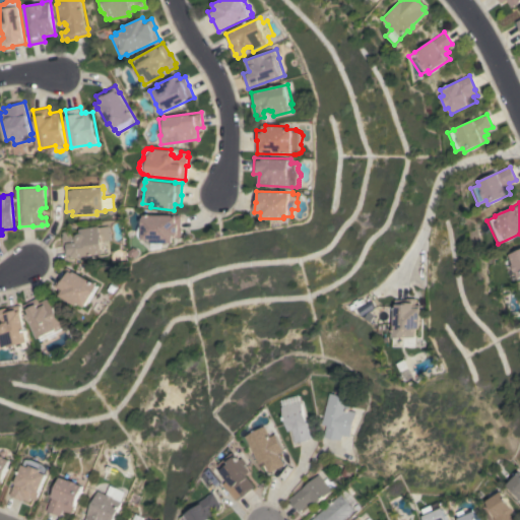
[(145,215),(183,215),(183,228),(184,228),(184,238),(181,238),(181,237),(176,237),(176,243),(165,243),(166,245),(165,247),(165,248),(154,250),(153,248),(152,246),(153,244),(153,242),(153,240),(145,240),(145,238),(143,239),(142,239),(140,238),(139,236),(139,235),(139,233),(141,223),(140,223),(140,222),(140,220),(140,219),(141,218),(143,217),(144,217),(145,217),(145,215)]
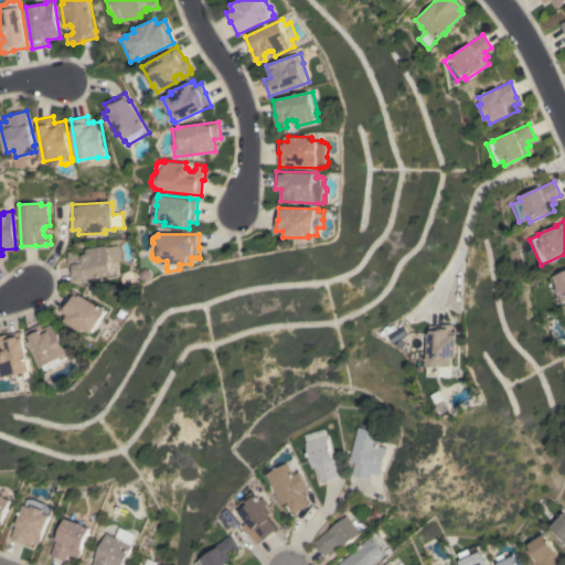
[(72,281),(70,267),(67,256),(68,256),(68,252),(76,251),(77,255),(80,257),(84,256),(85,255),(86,254),(87,254),(87,248),(108,245),(108,246),(118,245),(120,260),(112,262),(114,275),(72,281)]
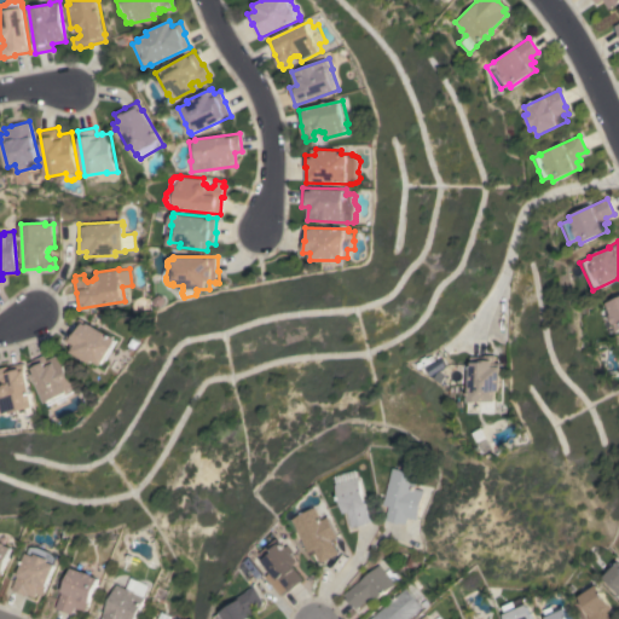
[(618,296),(618,329),(618,330),(614,323),(613,324),(608,316),(611,314),(605,304),(618,296)]
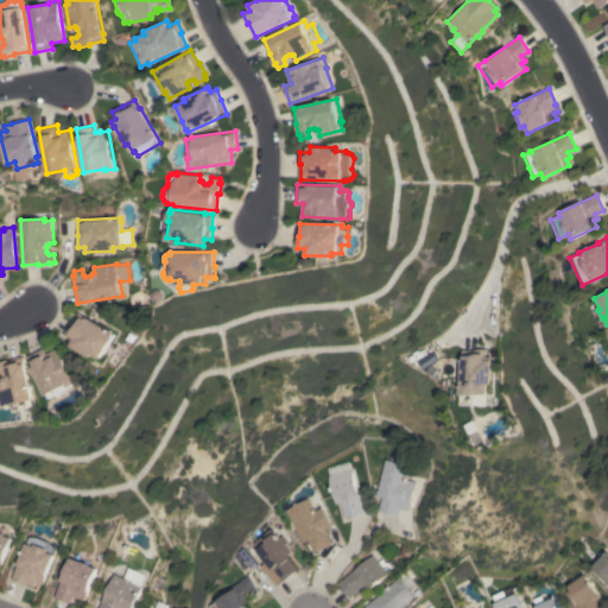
[(70,344),(73,339),(67,336),(78,312),(88,317),(118,333),(116,336),(118,336),(113,344),(112,343),(105,359),(95,354),(94,358),(70,344)]
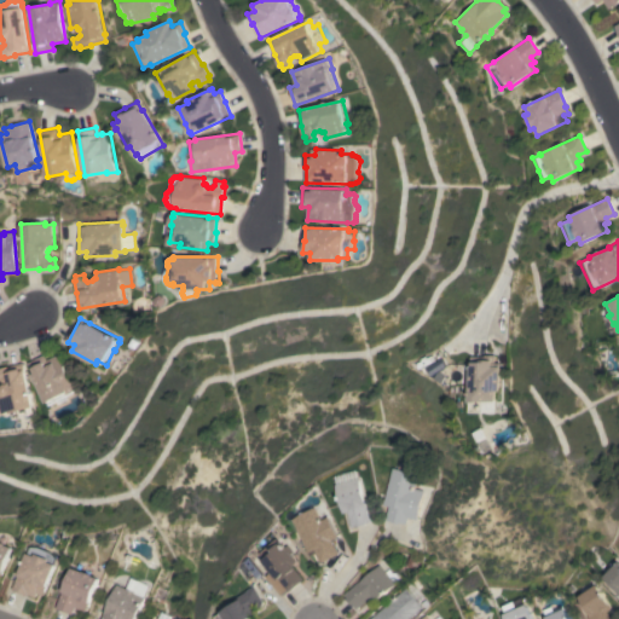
[(51,403),(30,363),(46,354),(50,360),(62,353),(80,389),(79,391),(80,392),(71,397),(73,399),(64,404),(63,401),(53,406),(52,403),(51,403)]
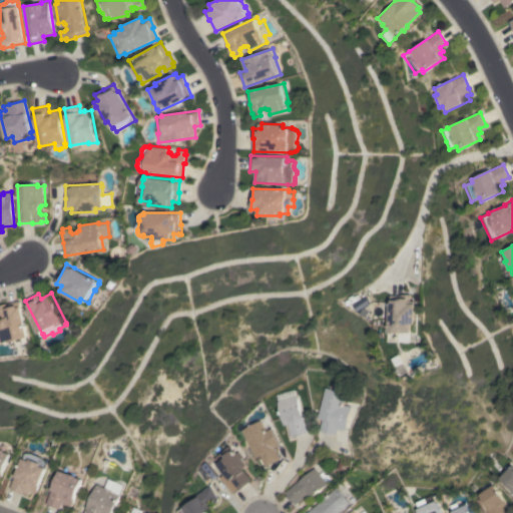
[(418,324),(415,324),(415,332),(413,332),(413,343),(410,343),(405,343),(403,342),(392,342),(392,332),(391,332),(391,304),(392,304),(392,300),(400,300),(400,298),(408,298),(408,295),(413,295),(413,301),(417,301),(418,324)]
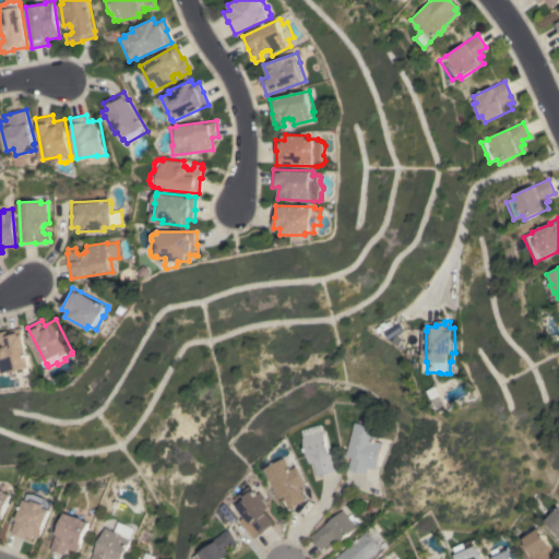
[(35,373),(15,378),(14,373),(13,373),(12,372),(4,373),(0,357),(0,353),(3,353),(3,351),(4,348),(4,345),(1,343),(0,343),(0,332),(22,326),(23,334),(25,333),(34,367),(33,367),(35,373)]
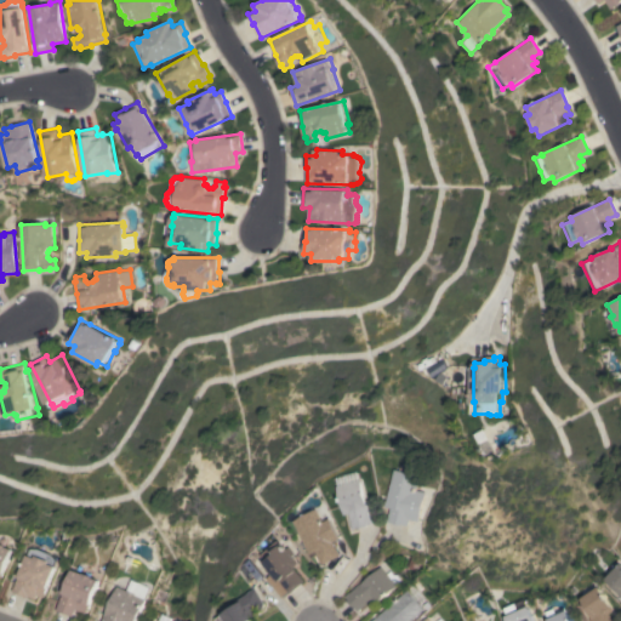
[(392,469),(397,471),(398,465),(410,467),(409,473),(417,474),(414,490),(425,493),(417,522),(408,519),(406,527),(400,524),(400,525),(392,524),(393,523),(386,522),(389,508),(383,506),(392,469)]
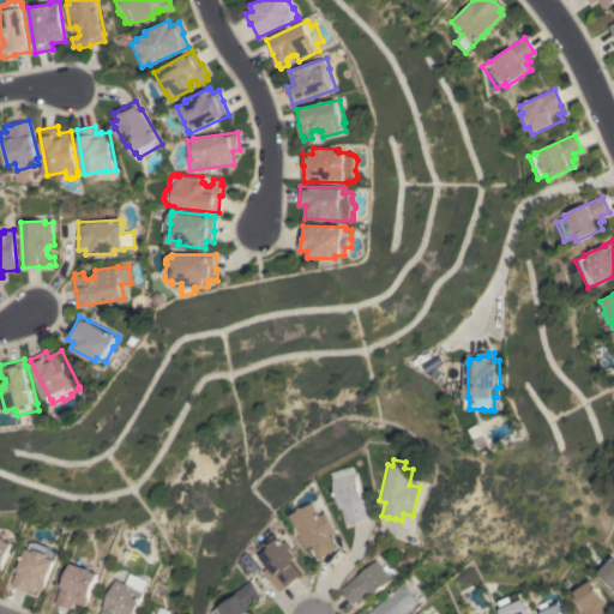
[(343,507),(337,510),(330,481),(331,481),(329,471),(349,467),(351,475),(353,475),(359,499),(371,495),(375,515),(366,517),(366,518),(360,519),(361,521),(353,523),(353,522),(347,523),(343,507)]
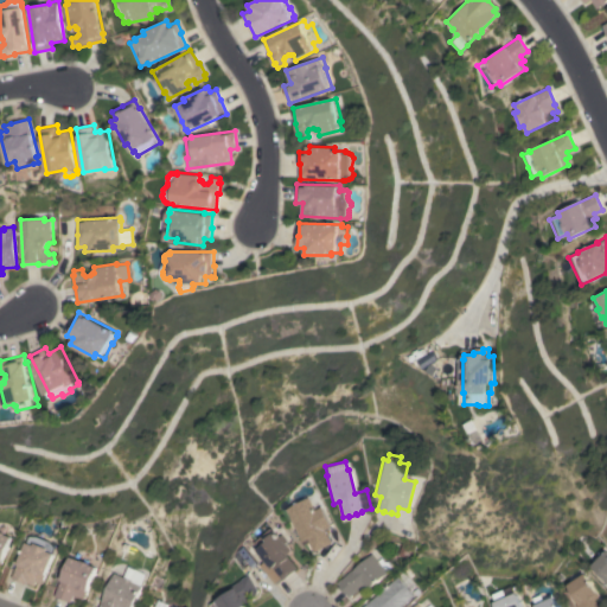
[(283,510),(285,509),(282,503),(282,500),(293,494),(295,494),(299,500),(306,497),(331,542),(313,553),(306,540),(301,542),(283,510)]
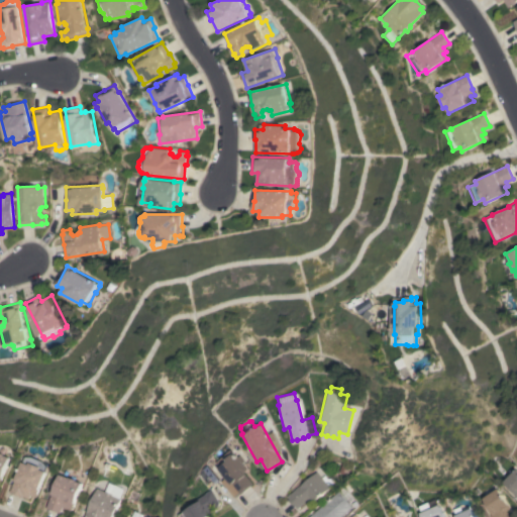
[(230,484),(230,485),(225,479),(225,480),(220,475),(221,474),(216,469),(218,467),(214,461),(227,449),(230,453),(231,452),(238,460),(241,463),(246,469),(242,473),(251,484),(239,495),(230,484)]
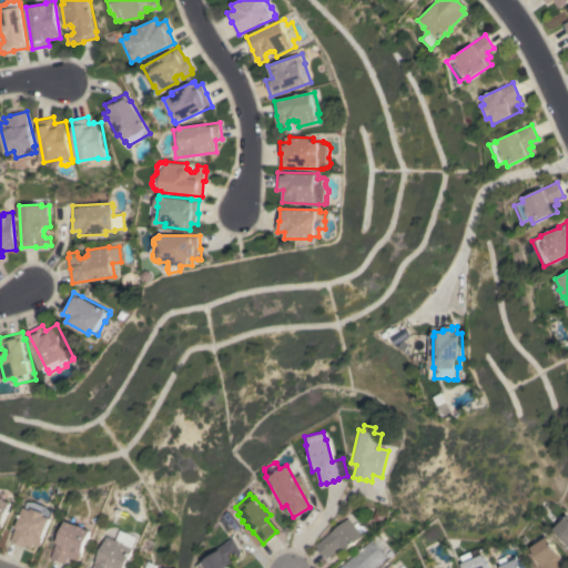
[(0,497),(4,499),(4,500),(11,503),(1,528),(0,527),(0,497)]
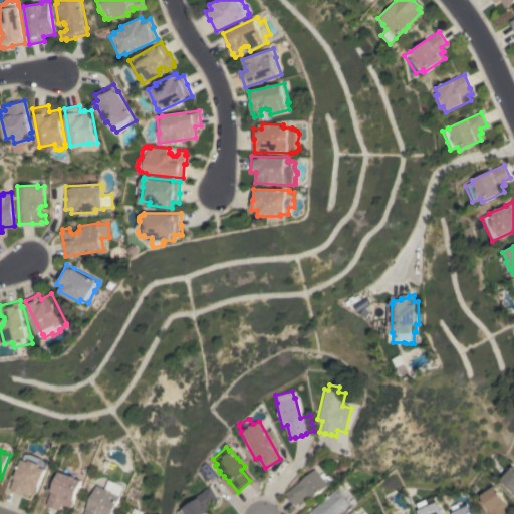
[(23,455),(30,454),(41,458),(47,463),(35,495),(30,493),(29,496),(23,494),(9,489),(23,455)]
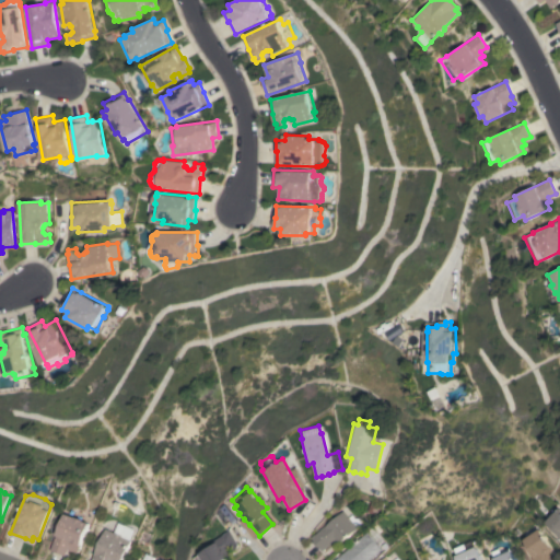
[(559,509),(559,540),(557,537),(558,535),(545,522),(559,508),(559,509)]
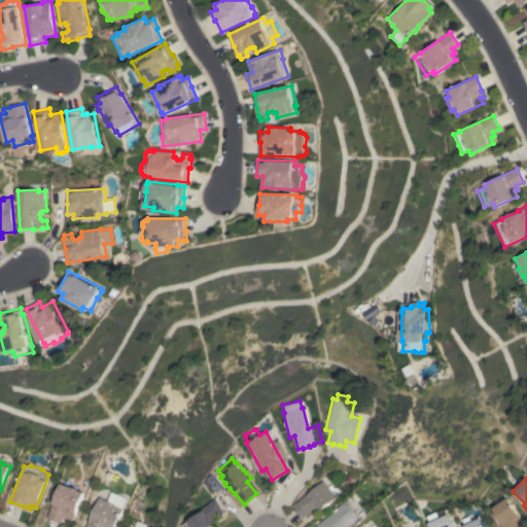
[(322,481),(327,487),(330,485),(334,488),(336,488),(337,488),(338,489),(339,491),(340,492),(339,494),(336,497),(336,496),(317,513),(314,510),(303,519),(300,515),(299,516),(294,511),(295,510),(291,505),(295,502),(295,503),(304,496),(305,496),(322,481)]
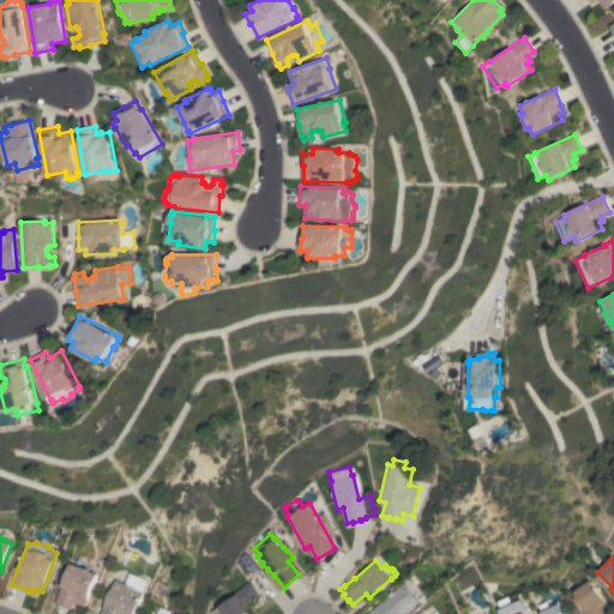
[(86,607),(73,602),(71,609),(54,603),(61,585),(62,585),(70,563),(82,567),(82,566),(91,570),(91,571),(98,573),(86,607)]
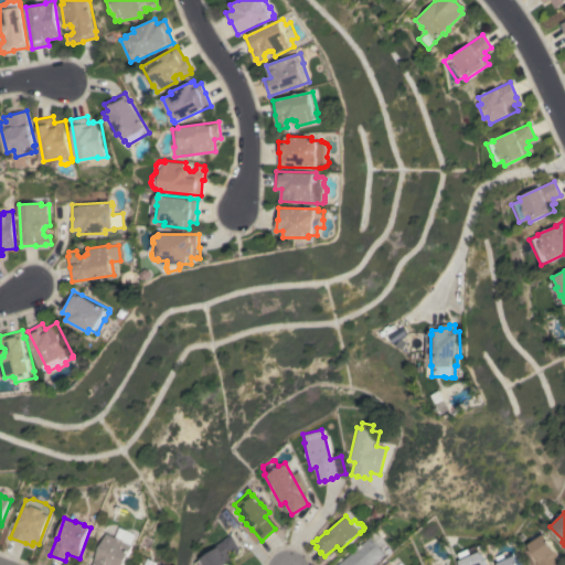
[(92,564),(106,533),(115,537),(119,526),(136,534),(131,545),(132,545),(124,564),(92,564)]
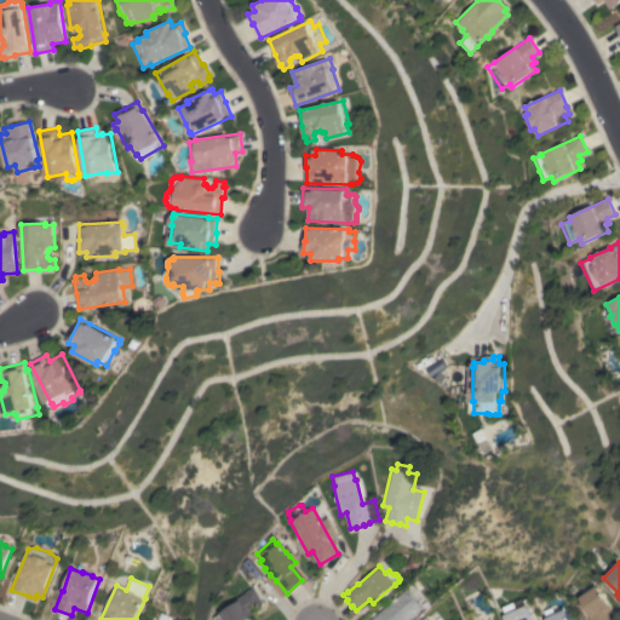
[(411,585),(412,586),(413,585),(425,600),(419,604),(424,609),(411,619),(368,619),(371,618),(372,619),(411,585)]
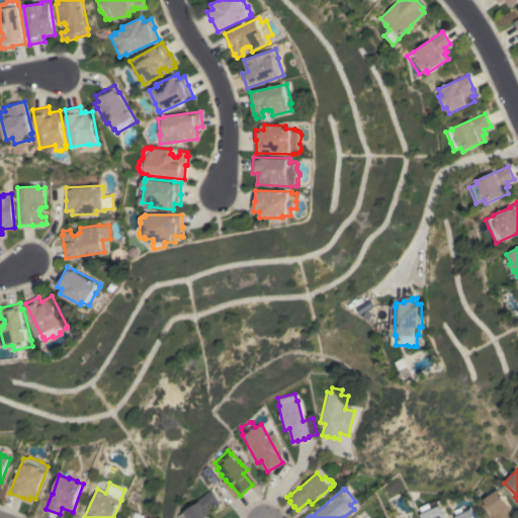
[(179,517),(178,516),(183,513),(183,512),(197,503),(195,500),(210,490),(220,503),(219,508),(214,507),(209,510),(212,515),(207,517),(179,517)]
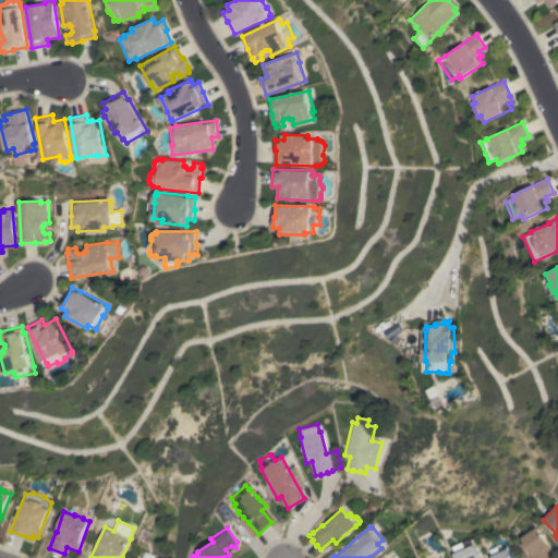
[(536,528),(550,548),(546,552),(549,557),(554,557),(553,557),(529,557),(530,556),(529,555),(530,555),(521,538),(536,528)]
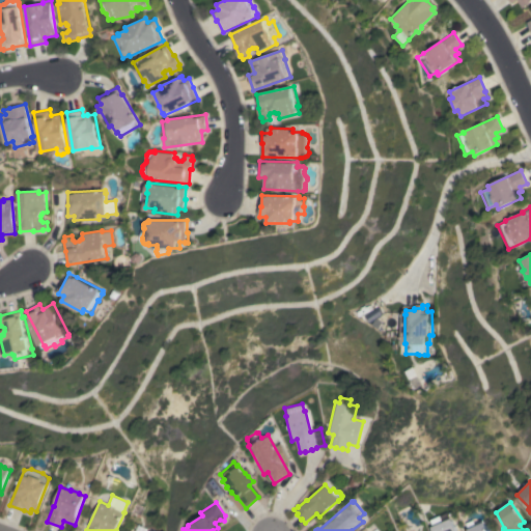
[(431,530),(430,527),(451,519),(456,530),(431,530)]
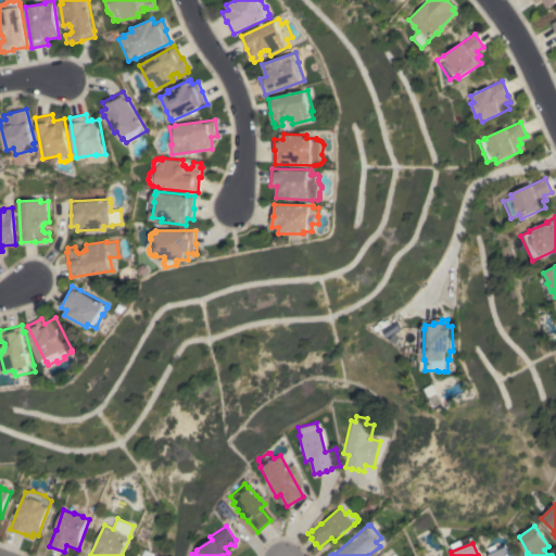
[(489,555),(489,554),(490,554),(487,548),(488,547),(489,545),(493,544),(495,544),(496,544),(498,550),(507,546),(510,555),(489,555)]
